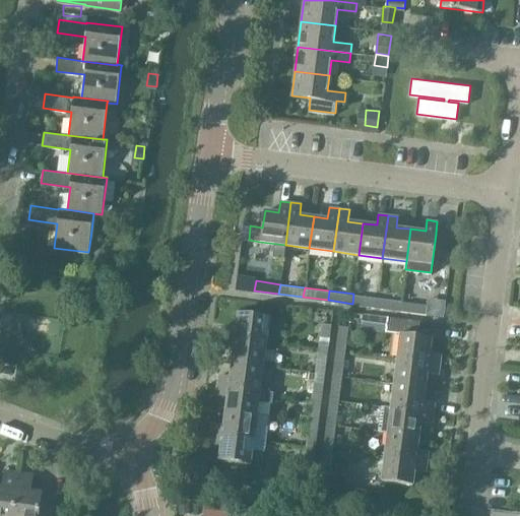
[(352,304),(377,307),(378,297),(353,294),(352,304)]
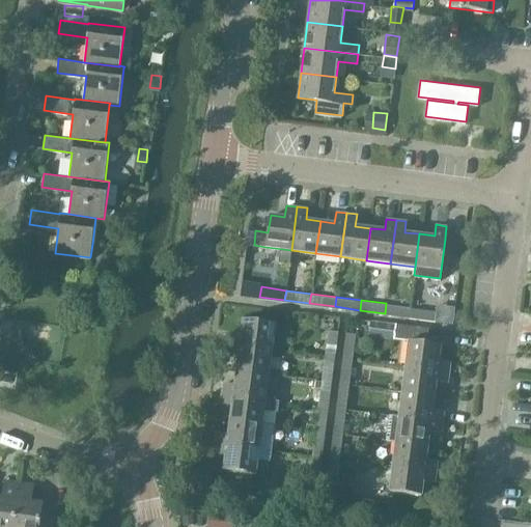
[(385,313),(410,316),(411,306),(386,303),(385,313)]
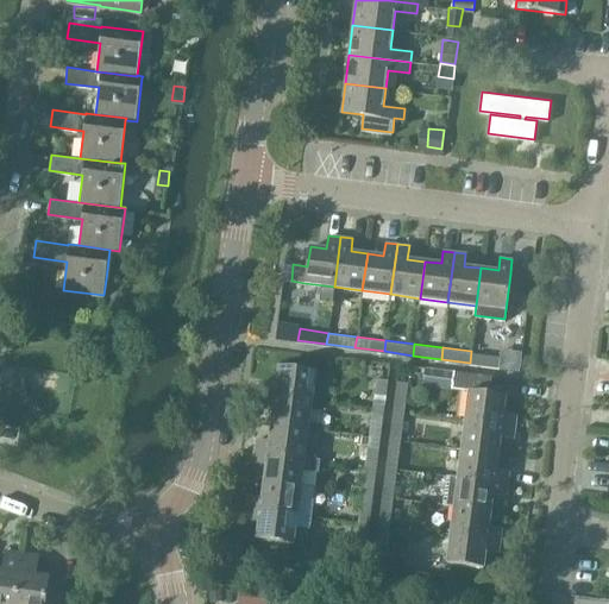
[(470,363),(498,366),(501,354),(471,351),(470,363)]
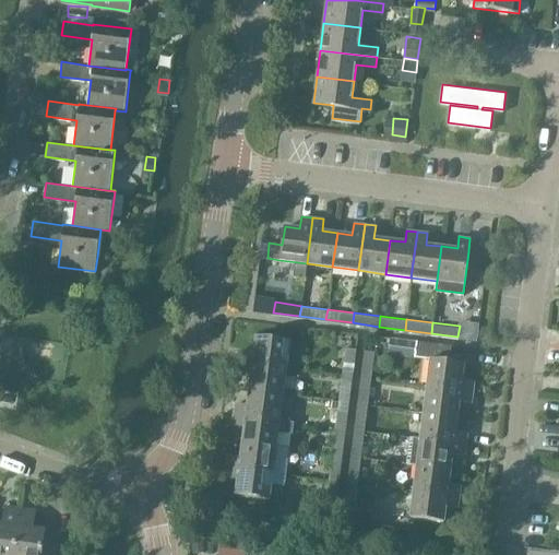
[(242,350),(241,361),(287,366),(290,340),(257,335),(254,351),(242,350)]
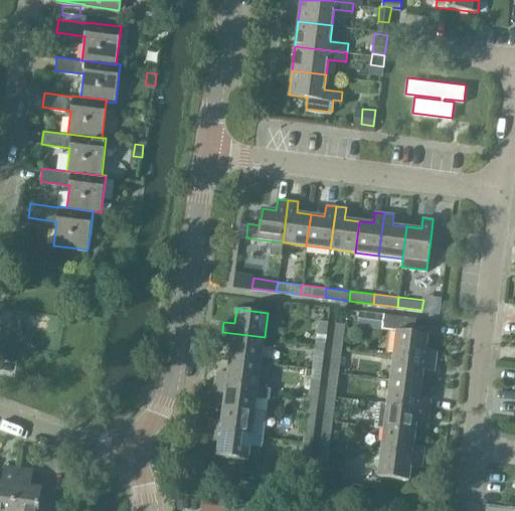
[(382,328),(384,314),(360,310),(358,325),(382,328)]
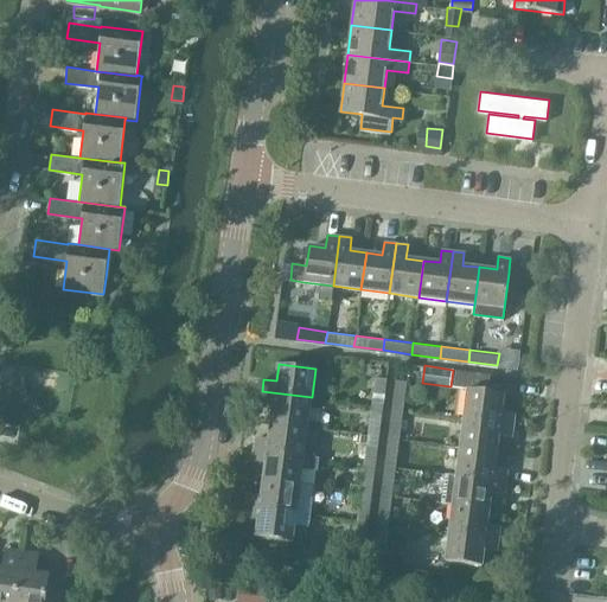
[(458,371),(453,370),(451,386),(468,389),(465,418),(513,424),(515,412),(502,411),(504,394),(487,391),(490,376),(458,371)]
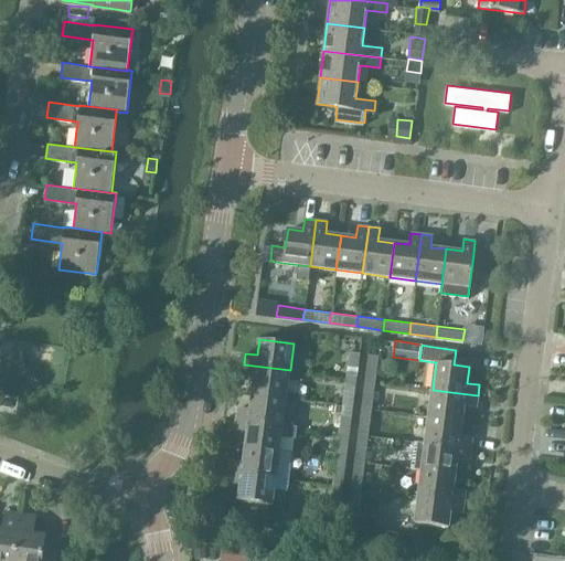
[(356,378),(360,351),(350,350),(347,377),(356,378)]
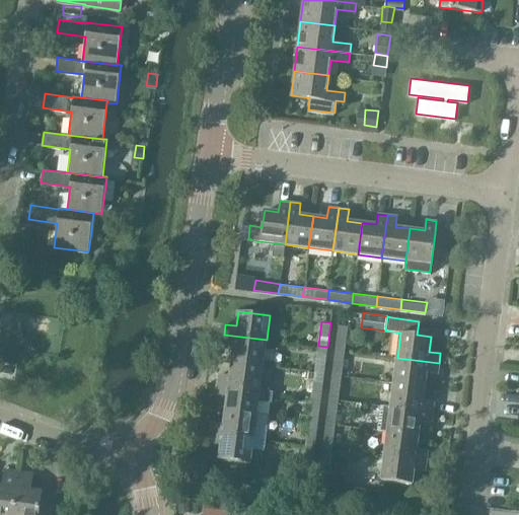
[(339,323),(336,348),(345,350),(348,325),(339,323)]
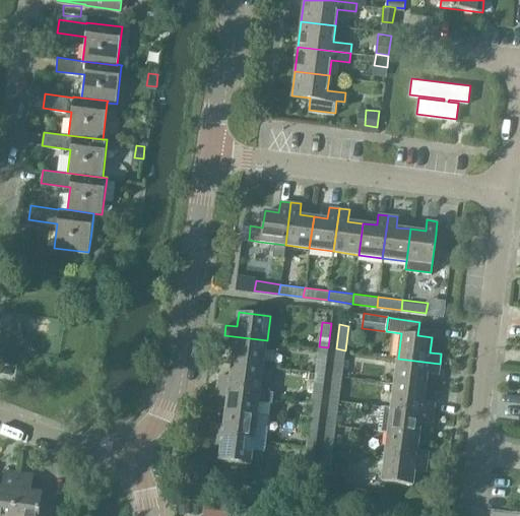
[(264,365),(267,340),(224,335),(222,344),(234,346),(233,361),(264,365)]
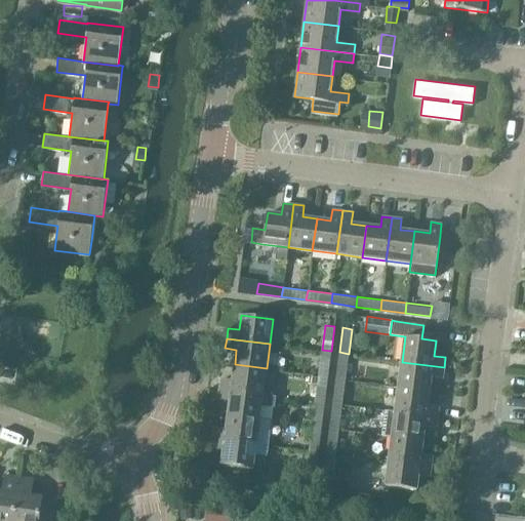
[(319,374),(328,375),(331,351),(322,350),(319,374)]
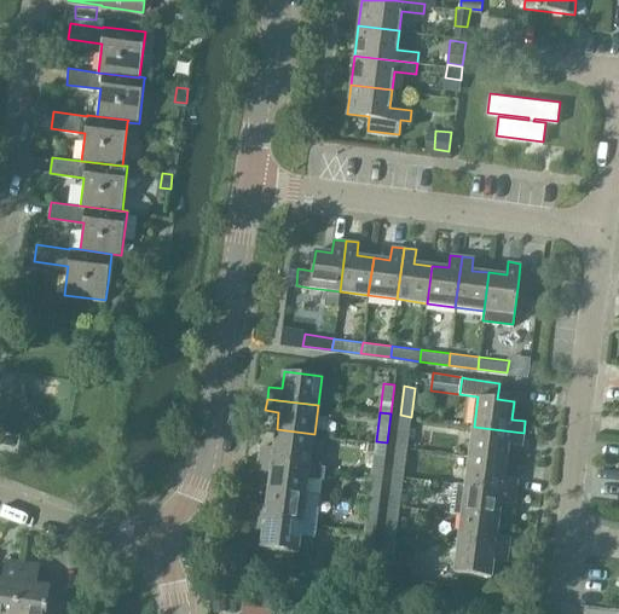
[(400,415),(397,444),(408,446),(411,417),(400,415)]
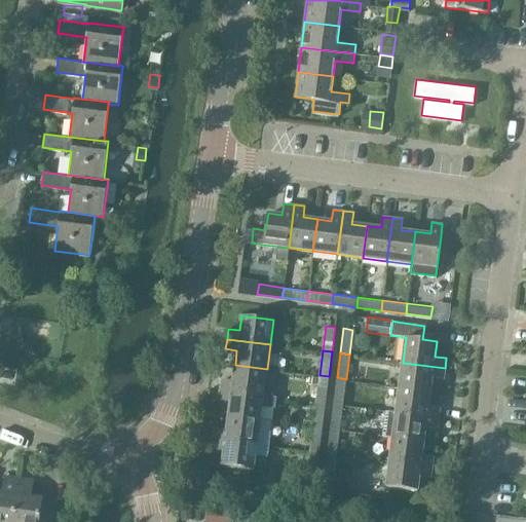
[(403,363),(400,387),(430,392),(433,377),(444,378),(445,368),(403,363)]
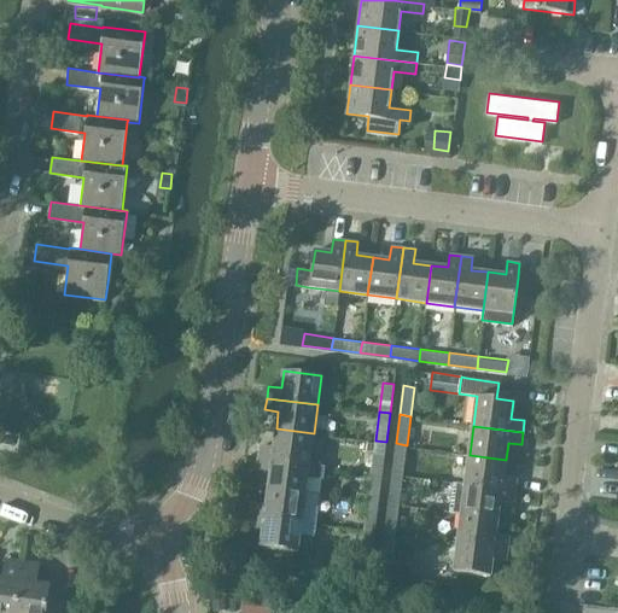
[(261,444),(260,456),(310,462),(314,433),(277,428),(274,445),(261,444)]
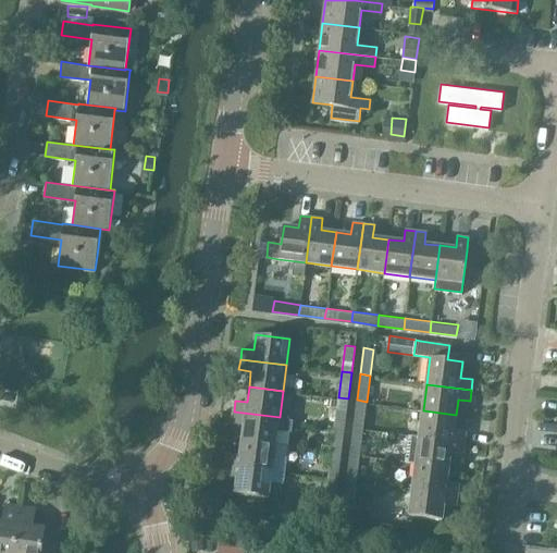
[(348,398),(338,397),(335,424),(345,426),(348,398)]
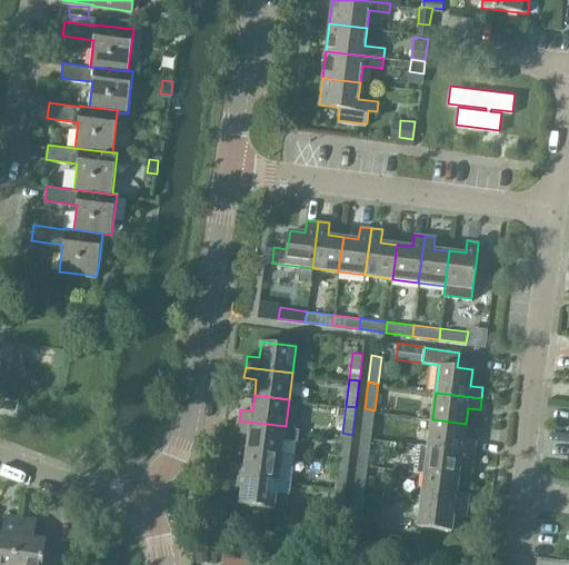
[(365,408),(361,436),(371,437),(375,410),(365,408)]
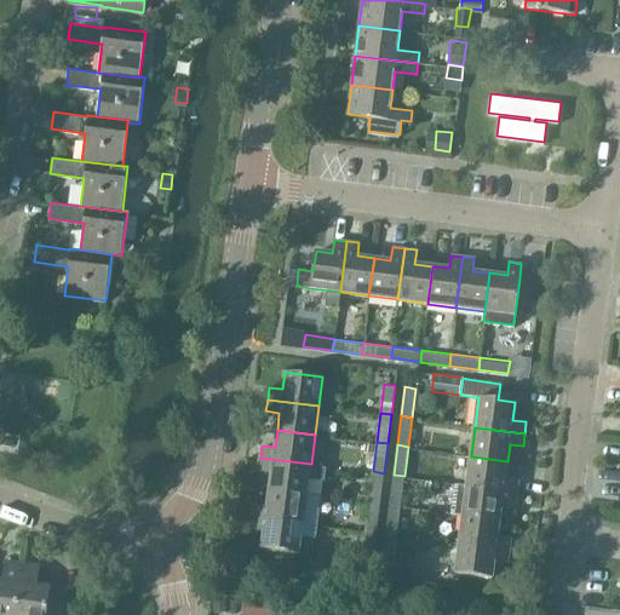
[(518,480),(505,478),(507,461),(471,457),(468,486),(517,492),(518,480)]
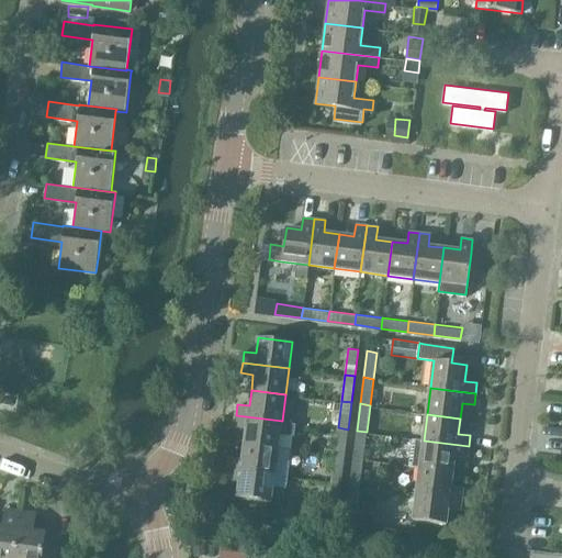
[(295,423),(282,421),(236,415),(234,426),(246,427),(244,443),(278,447),(280,433),(294,435),(295,423)]
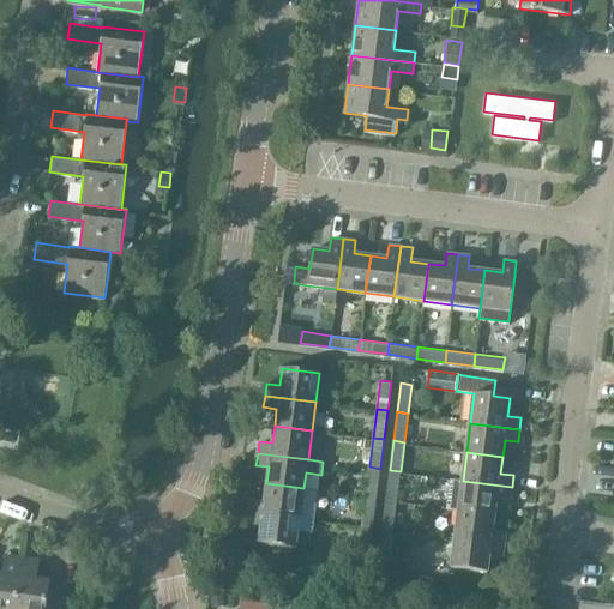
[(380,469),(369,466),(366,496),(377,498),(380,469)]
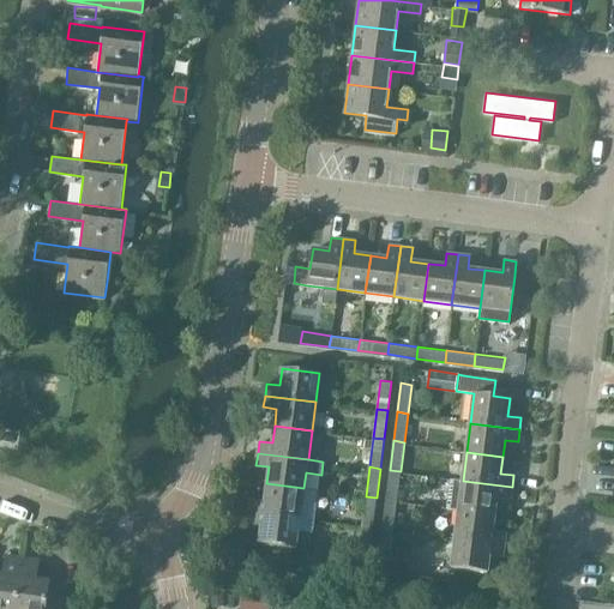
[(390,470),(386,499),(397,500),(401,471),(390,470)]
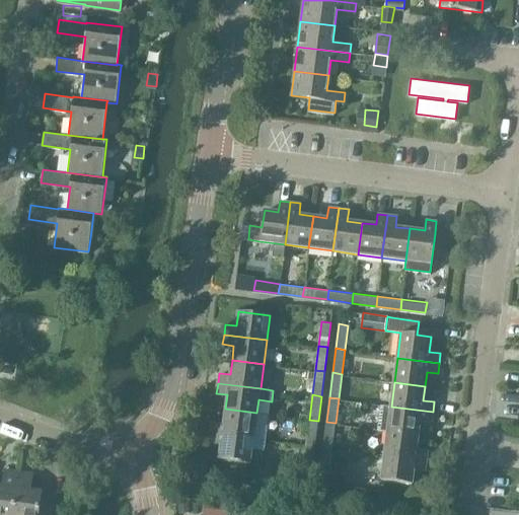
[(379,405),(376,429),(388,431),(419,435),(421,420),(432,422),(433,412),(391,407),(379,405)]
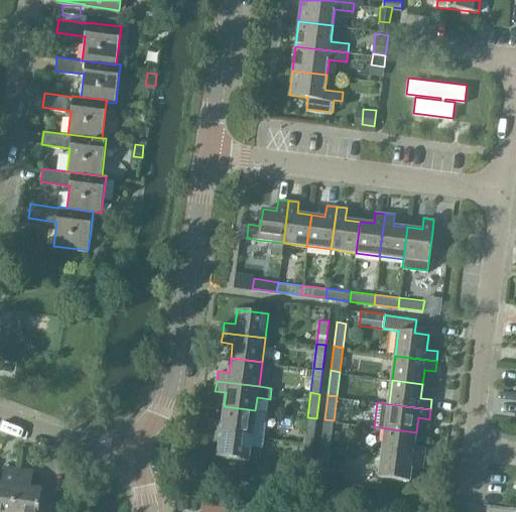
[(212,419),(211,429),(252,434),(264,436),(267,412),(255,410),(224,406),(222,420),(212,419)]
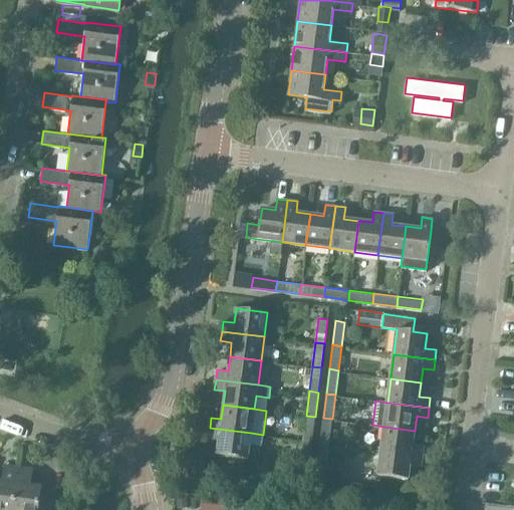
[(315,417),(306,416),(303,440),(312,441),(315,417)]
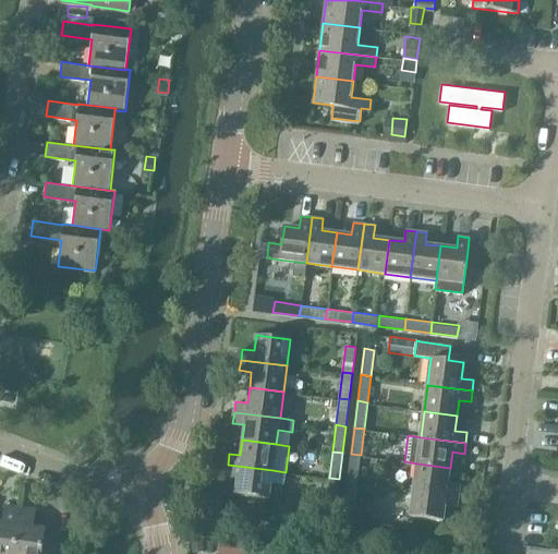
[(351,454),(348,480),(358,481),(361,455),(351,454)]
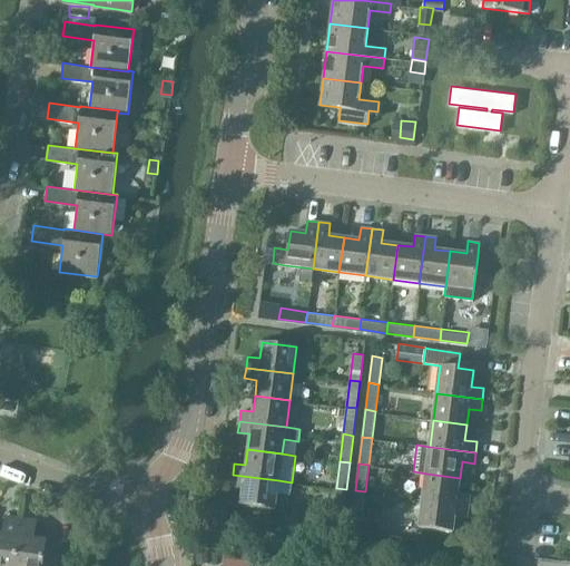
[(470,495),(458,494),(460,478),(426,474),(422,500),(469,506),(470,495)]
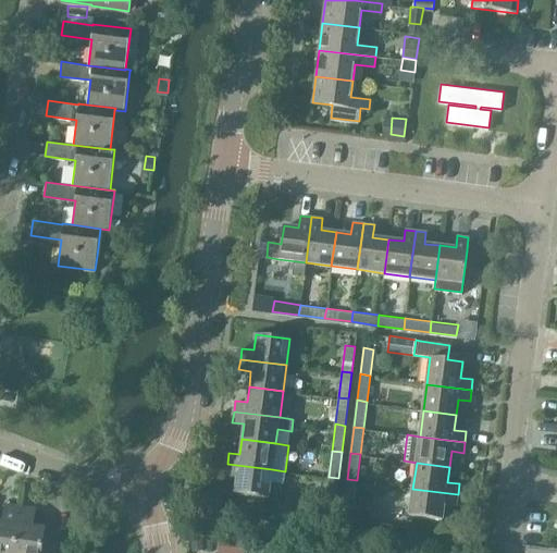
[(269,496),(272,469),(227,464),(226,475),(237,476),(235,492),(269,496)]
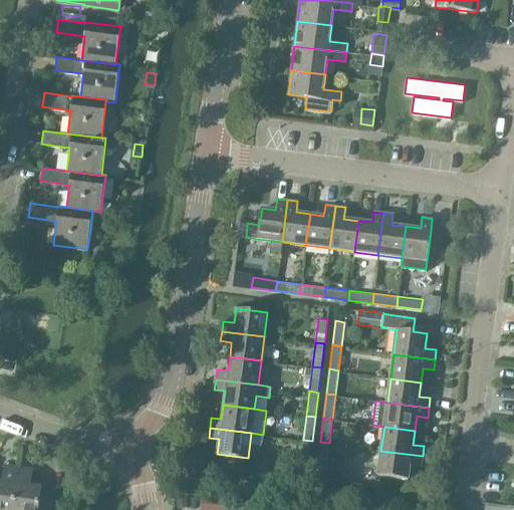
[(303,440),(299,464),(308,465),(312,441),(303,440)]
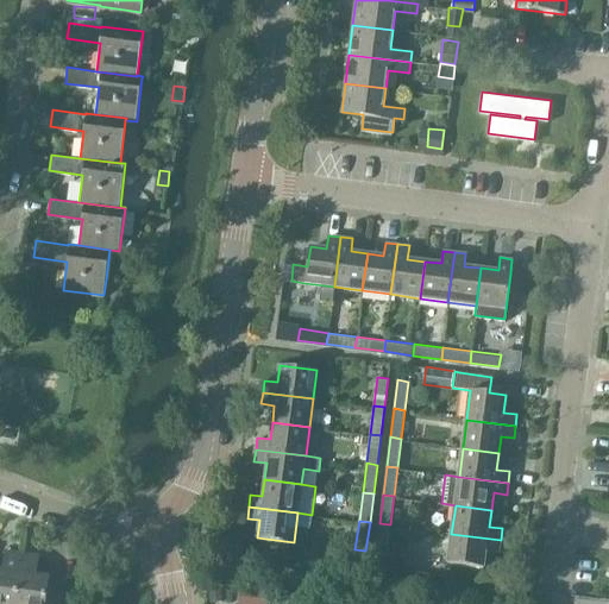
[(380,523),(375,552),(385,553),(390,524),(380,523)]
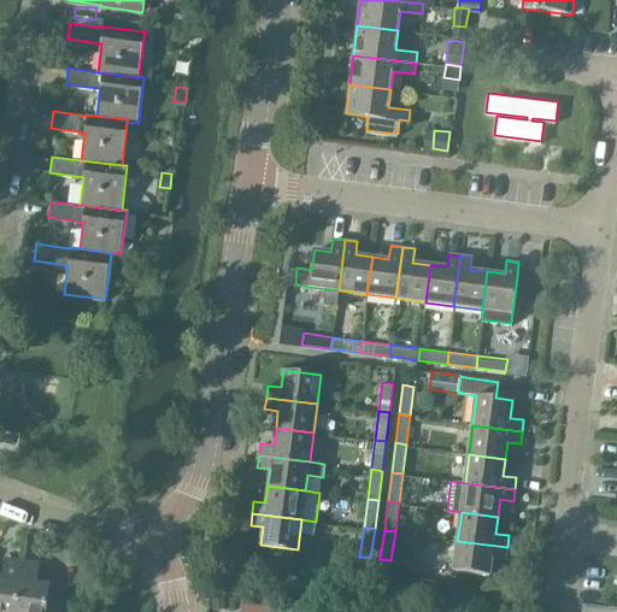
[(507,547),(457,541),(453,570),(491,575),(493,557),(506,559),(507,547)]
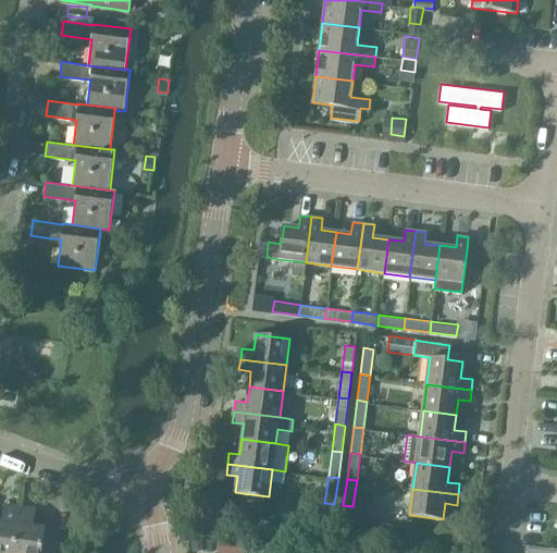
[(0,552),(13,552),(20,504),(5,502),(2,521),(0,520),(0,552)]
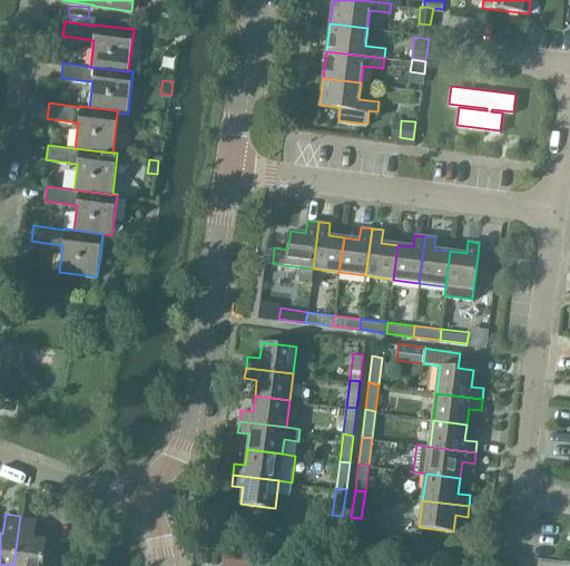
[(36,518),(20,516),(13,565),(55,565),(58,546),(45,544),(46,539),(33,537),(36,518)]
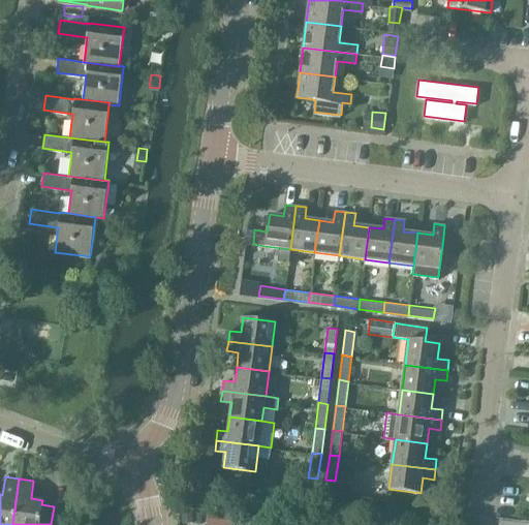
[(191,510),(181,511),(182,520),(192,519),(191,510)]
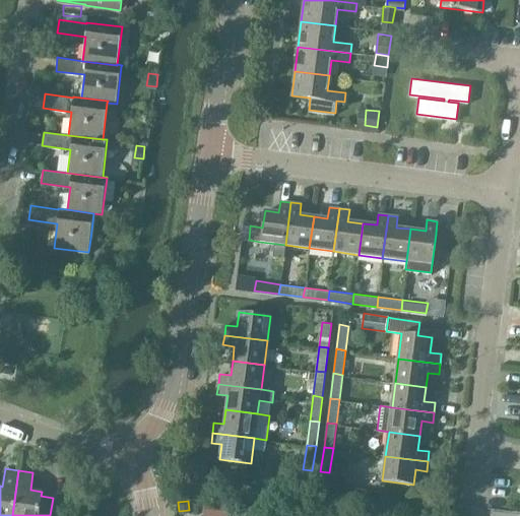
[(226,515),(230,504),(220,503),(218,515),(220,515),(226,515)]
